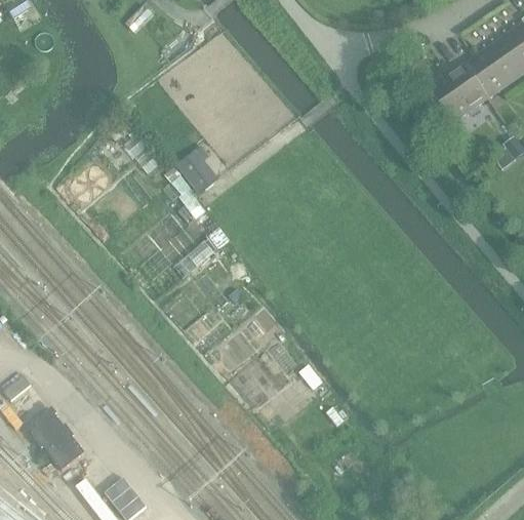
[(11,0),(2,6),(10,17),(29,5),(25,0),(11,0)]
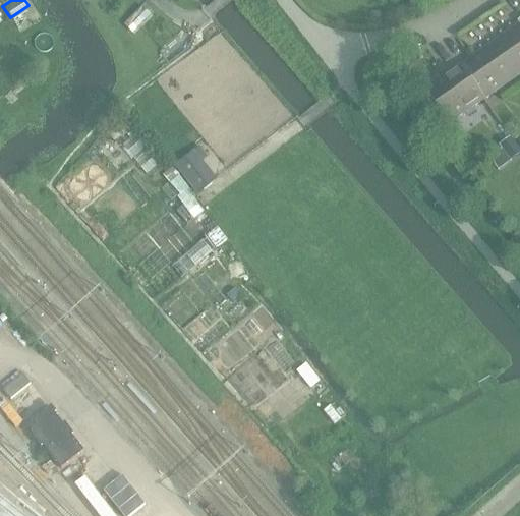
[(519,22),(519,20),(425,87),(448,119),(519,68),(519,22)]
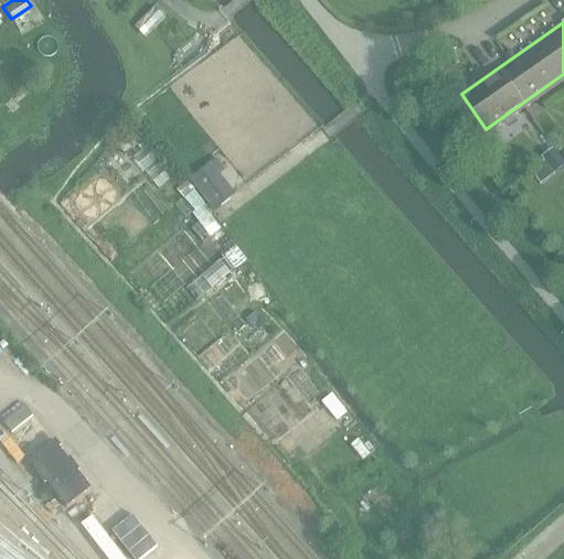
[(229,195),(212,174),(219,169),(223,165),(215,156),(211,159),(189,175),(213,206),(229,195)]
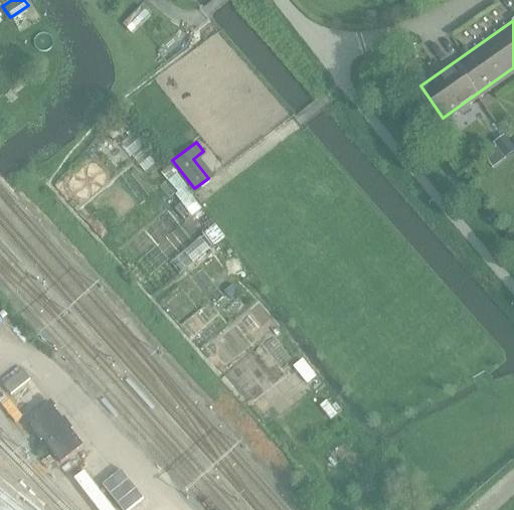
[(301,355),(292,363),(306,379),(315,372),(301,355)]
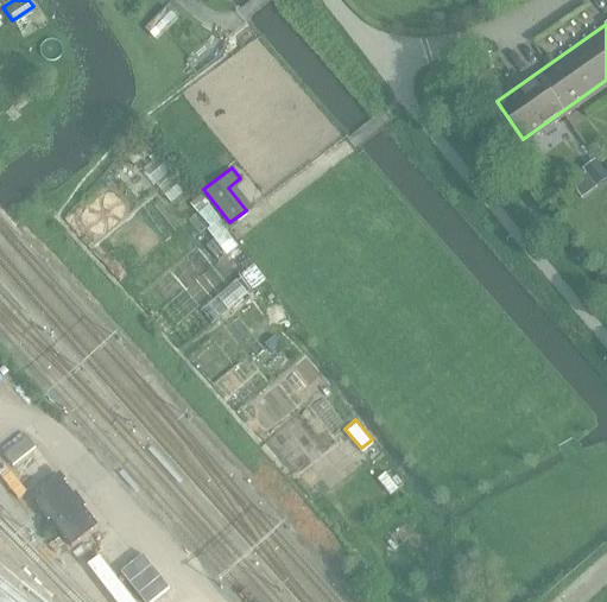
[(46,462),(25,432),(0,451),(23,480),(46,462)]
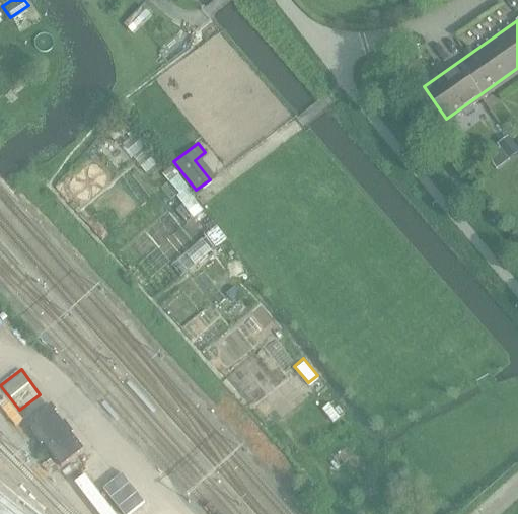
[(50,405),(27,420),(59,463),(81,448),(50,405)]
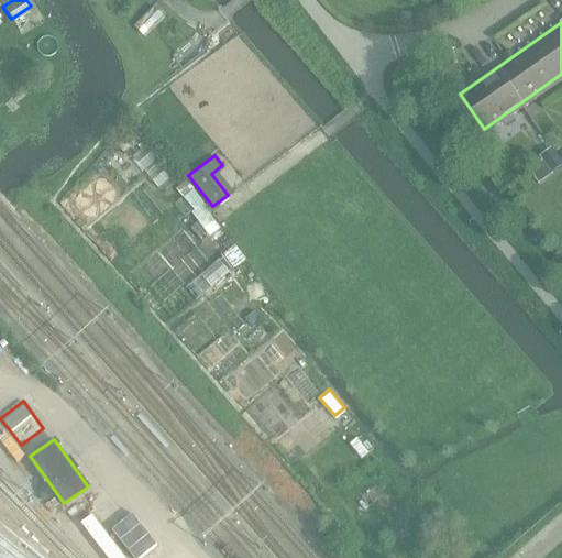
[(124,557),(91,513),(81,521),(109,557),(124,557)]
